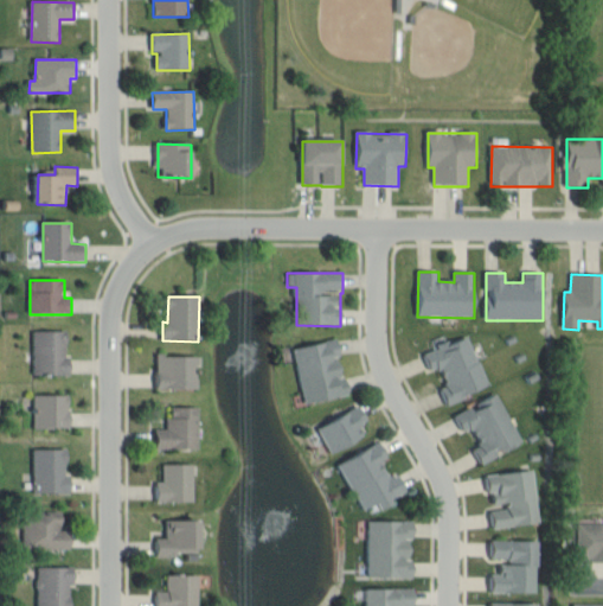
[(34,376),(71,376),(71,359),(66,359),(66,331),(34,332),(34,376)]
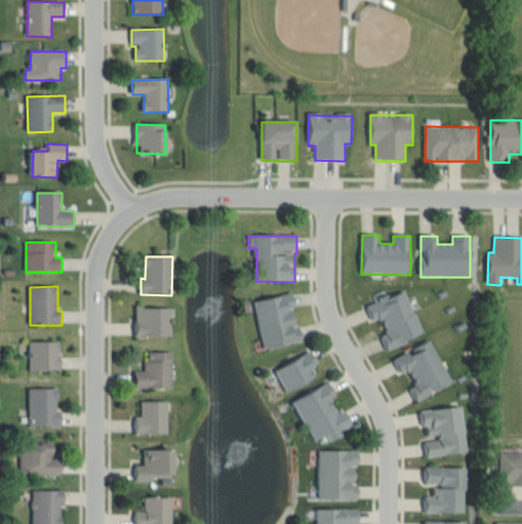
[(424,336),(407,291),(367,306),(373,322),(383,319),(388,333),(383,335),(388,349),(424,336)]
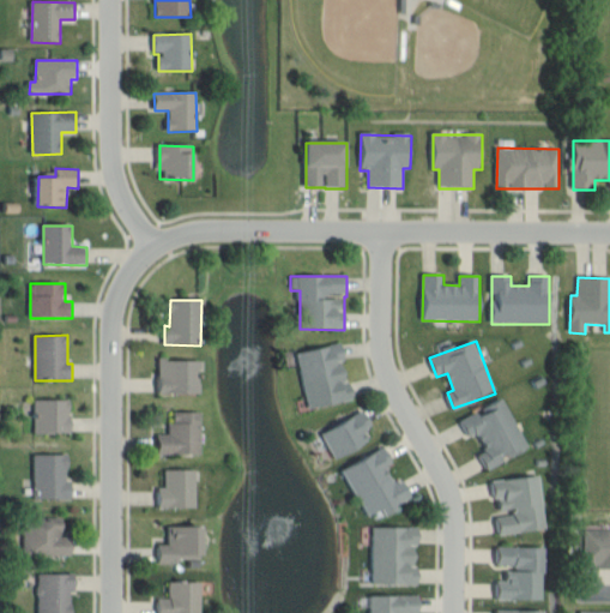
[(297,354),(309,410),(354,401),(350,383),(349,384),(340,344),(297,354)]
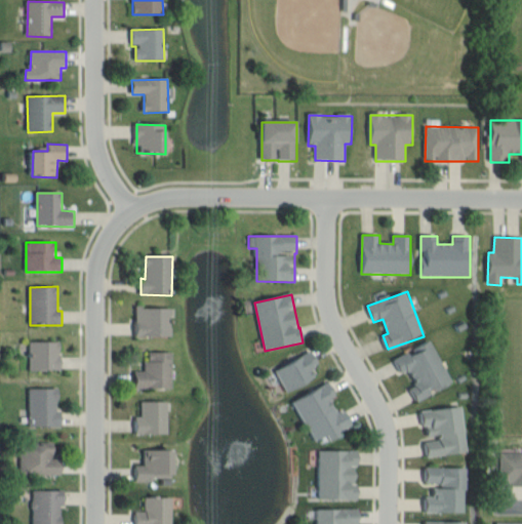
[(171,309),(136,308),(135,337),(171,338),(171,309)]
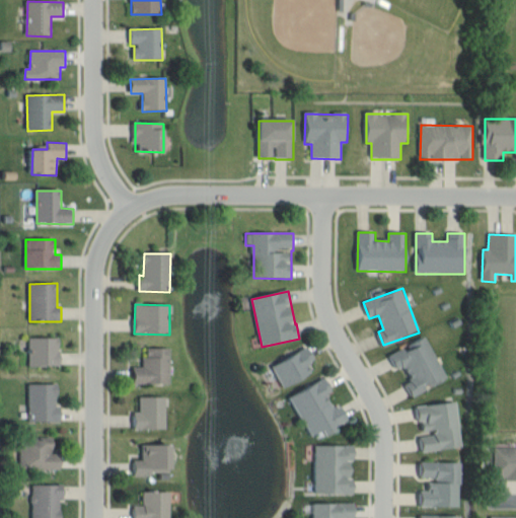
[(389,355),(396,370),(406,366),(412,380),(406,383),(412,396),(448,380),(427,337),(389,355)]
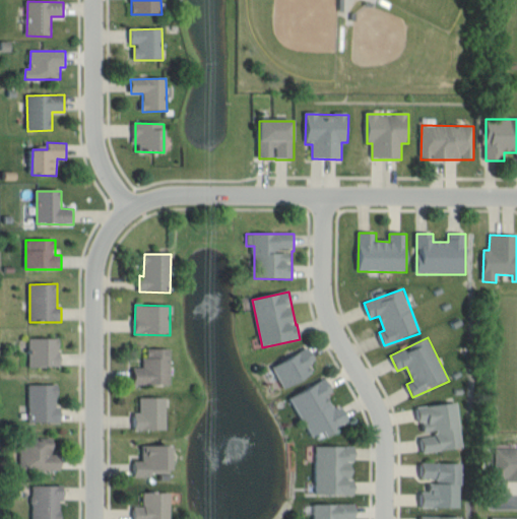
[(30,368),(61,368),(60,339),(29,340),(30,368)]
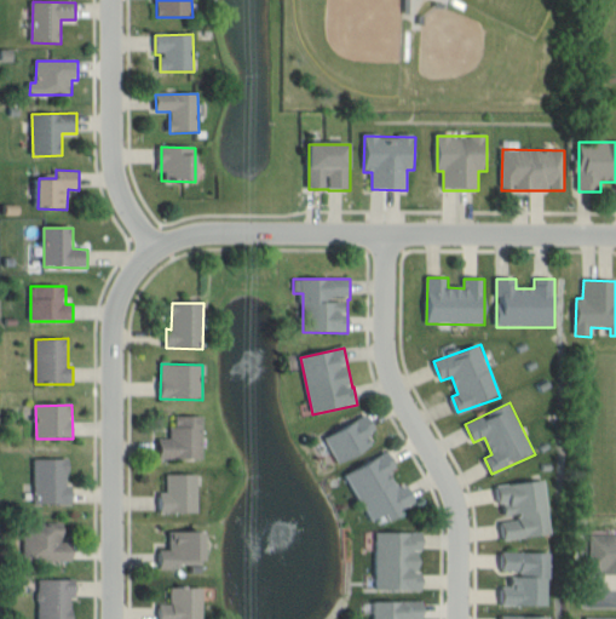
[(375,431),(368,416),(326,439),(339,464),(374,447),(368,435),(375,431)]
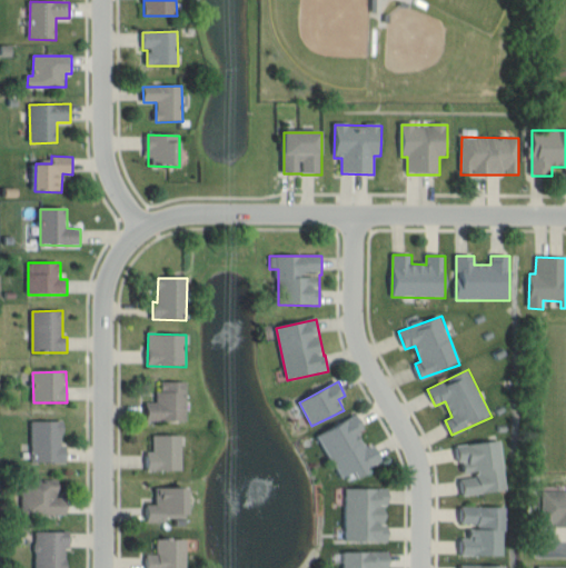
[(147,422),(187,422),(187,382),(162,384),(162,392),(157,392),(157,404),(147,404),(147,422)]
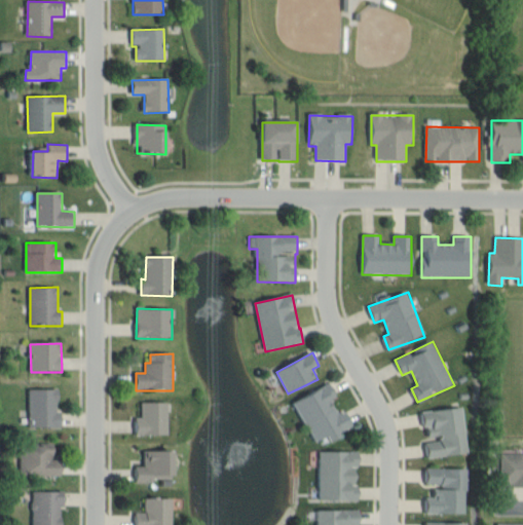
[(295,402),(315,444),(329,437),(331,441),(355,428),(346,411),(339,415),(332,402),(338,399),(331,384),(295,402)]
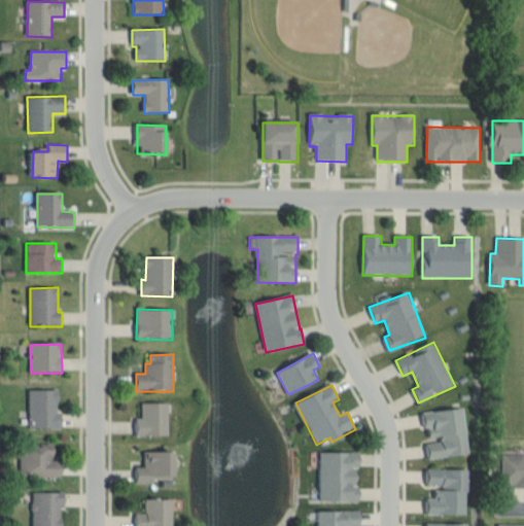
[(58,391),(30,391),(30,429),(62,429),(62,414),(59,414),(58,391)]
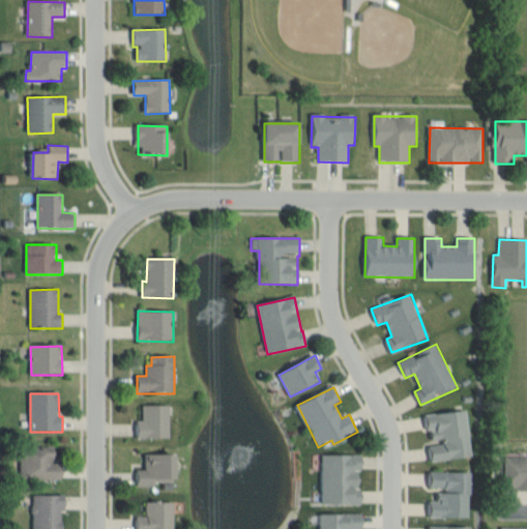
[(138,440),(170,439),(170,406),(143,406),(143,421),(138,421),(138,440)]
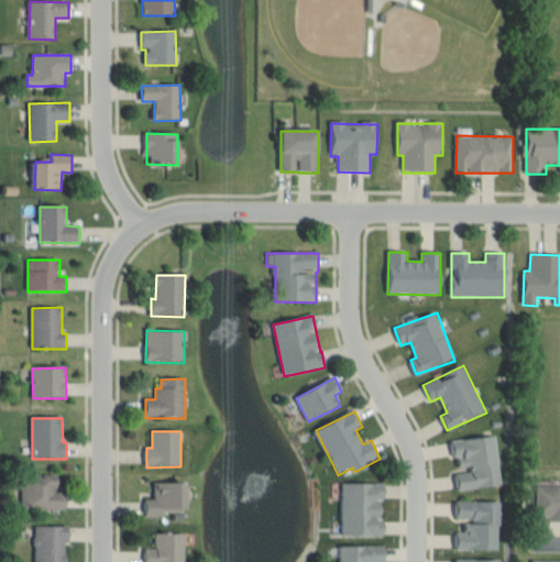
[(502,486),(496,437),(452,441),(453,459),(459,459),(460,471),(457,471),(459,491),(502,486)]
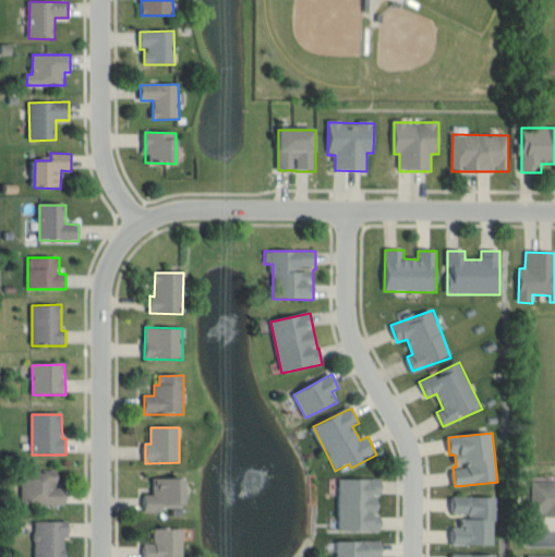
[(22,472),(23,506),(67,504),(65,487),(58,487),(57,470),(22,472)]
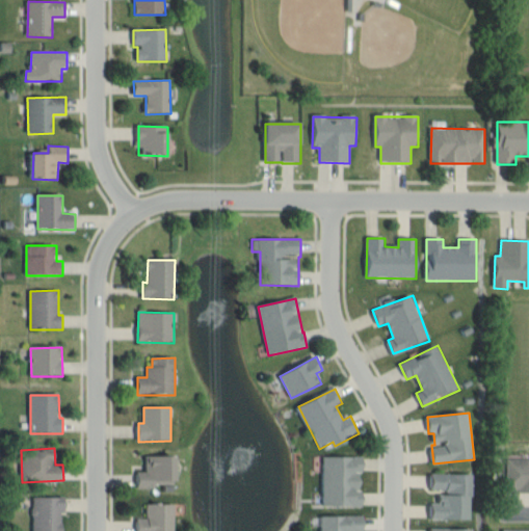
[(146,456),(147,471),(137,471),(137,485),(177,484),(176,455),(146,456)]
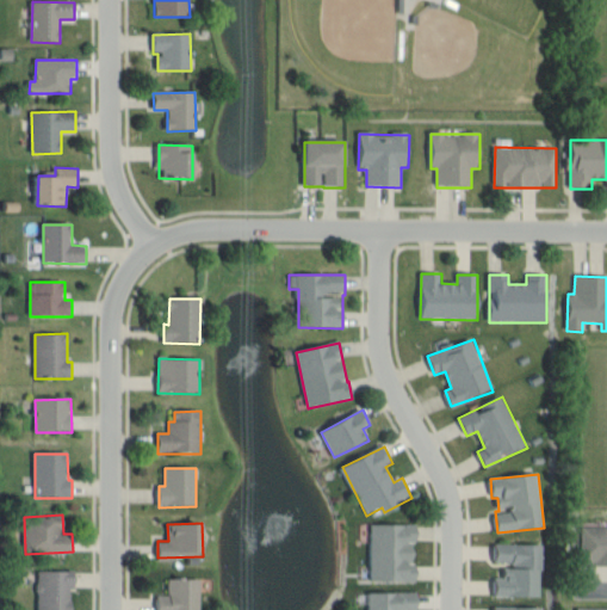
[(371,580),(416,580),(417,565),(413,565),(414,541),(417,541),(417,527),(371,525),(371,580)]
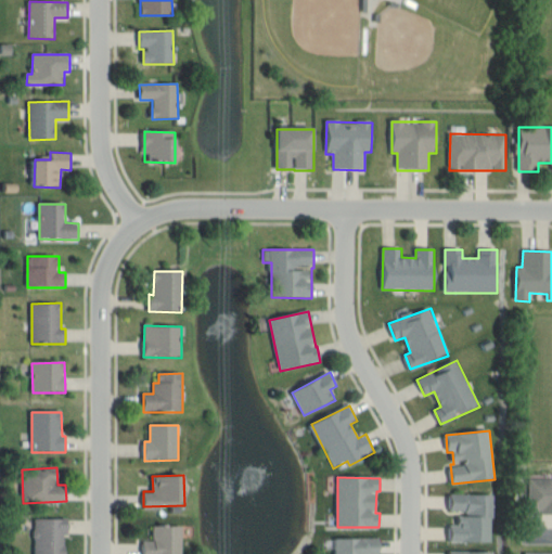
[(551,478),(529,478),(528,513),(551,513),(551,478)]
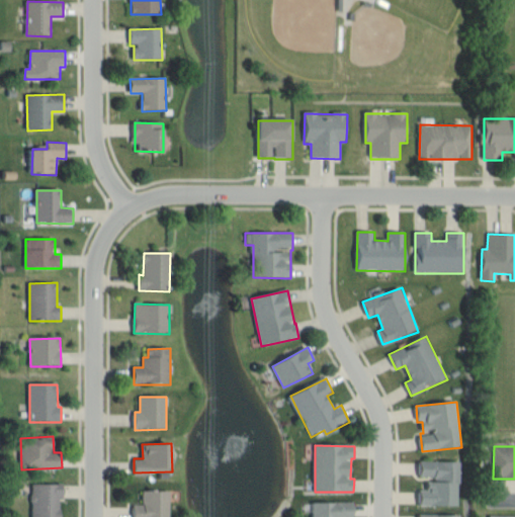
[(459,505),(459,461),(420,461),(420,479),(428,479),(428,490),(420,490),(420,505),(459,505)]
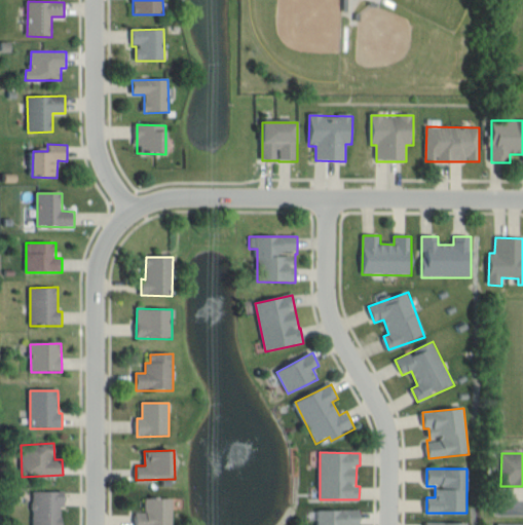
[(62,524),(63,491),(33,491),(33,524),(62,524)]
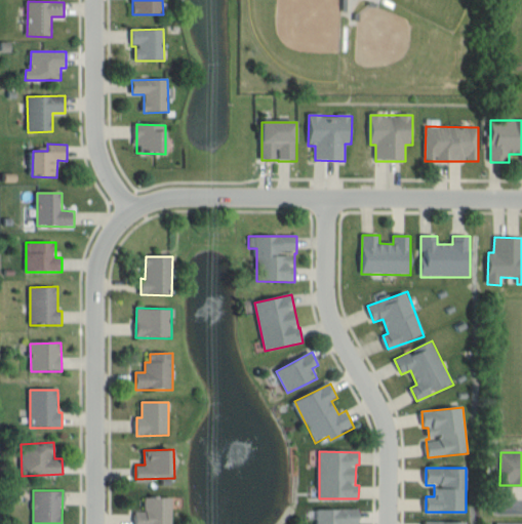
[(171,523),(171,496),(145,497),(145,511),(135,511),(135,523),(171,523)]
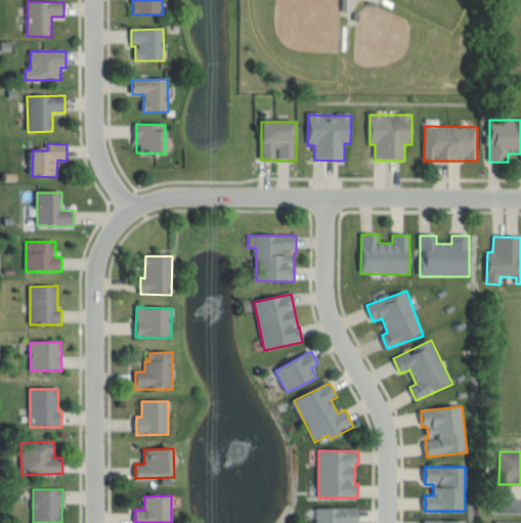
[(358,522),(358,508),(316,508),(316,522),(358,522)]
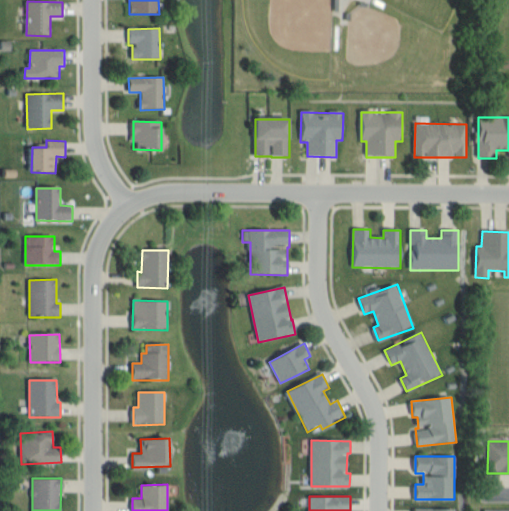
All buildings are outlined.
